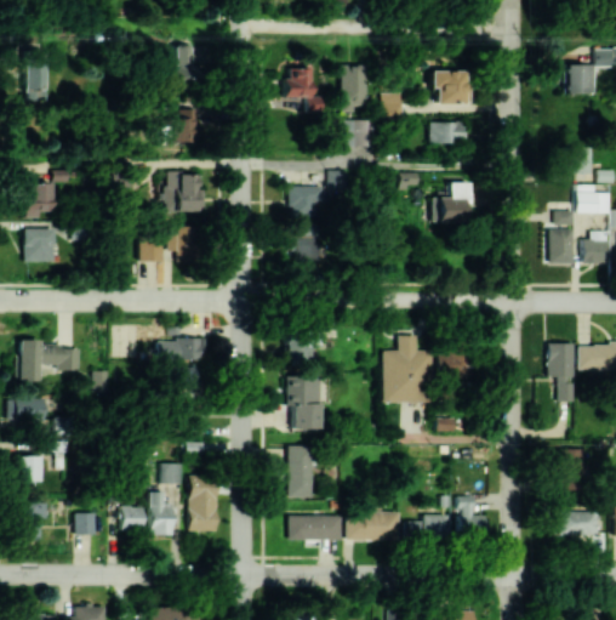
[(195,46),(172,47),(174,92),(197,91),(195,46)]
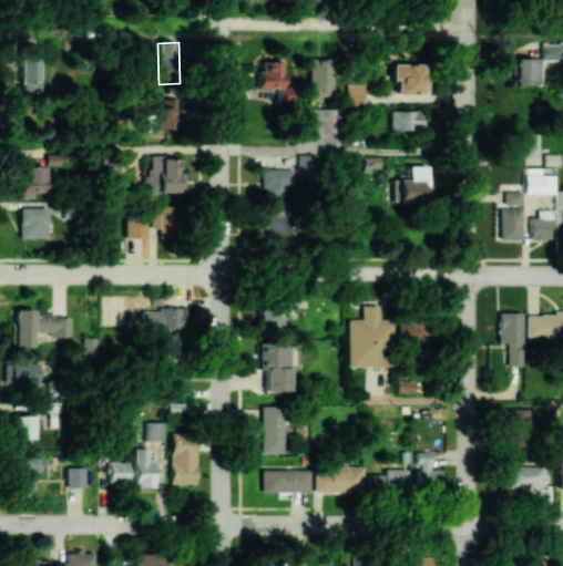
[(24,92),(41,92),(42,47),(26,47),(24,92)]
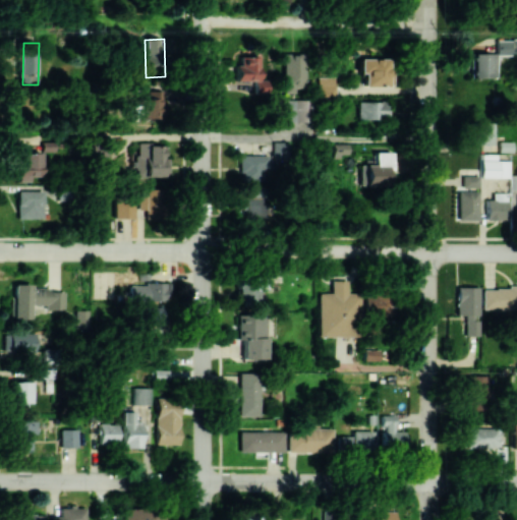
[(285,93),(307,93),(307,54),(285,54),(285,93)]
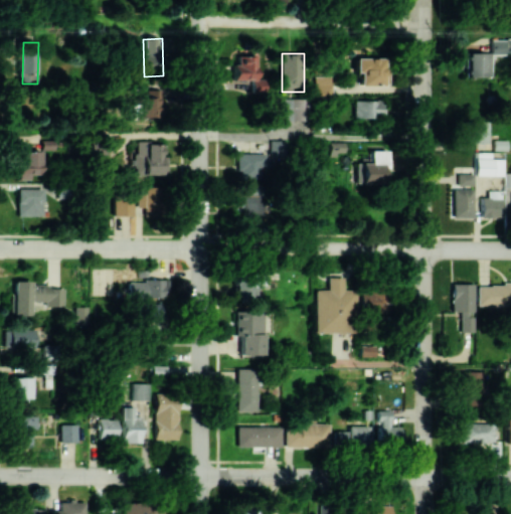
[(494,77),(494,53),(468,54),(469,78),(494,77)]
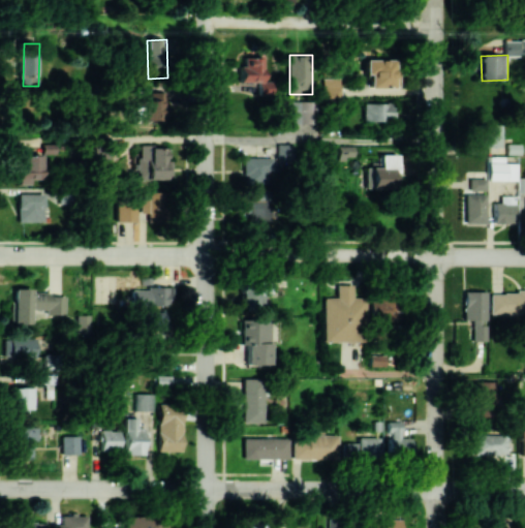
[(261,96),(275,96),(275,83),(265,82),(266,59),(248,58),(248,66),(242,66),(242,83),(261,83),(261,96)]
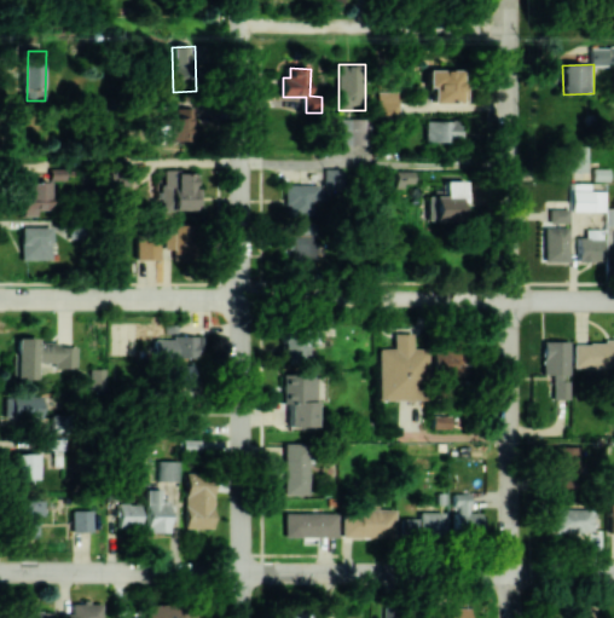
[(430,104),(469,103),(469,70),(430,70),(430,104)]
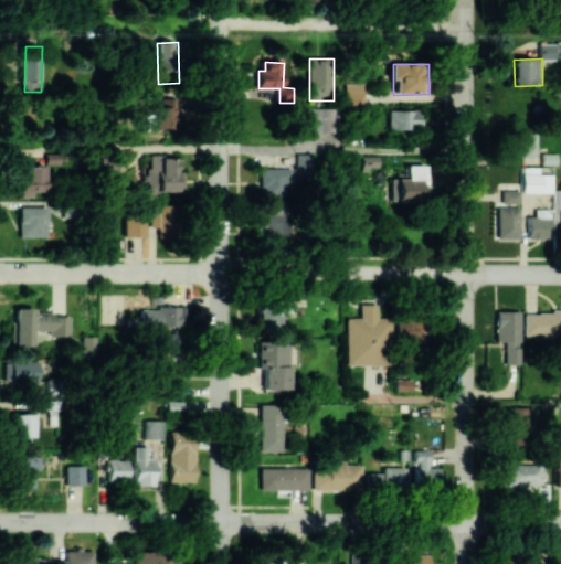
[(347,104),(366,105),(367,85),(348,84),(347,104)]
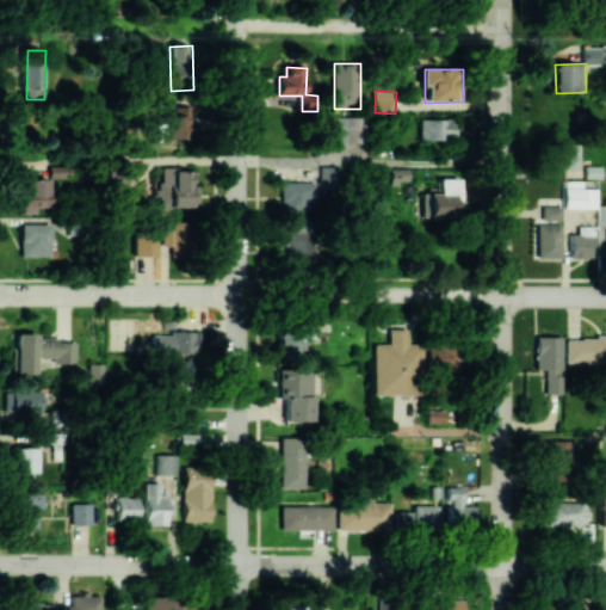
[(192,141),(192,108),(175,106),(175,117),(169,117),(169,140),(192,141)]
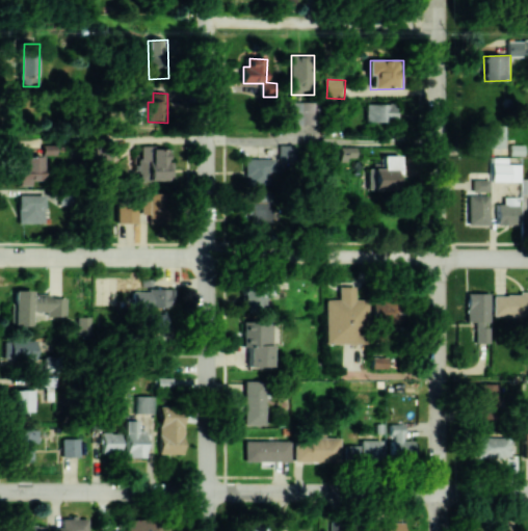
[(318,102),(295,103),(295,126),(318,126),(318,102)]
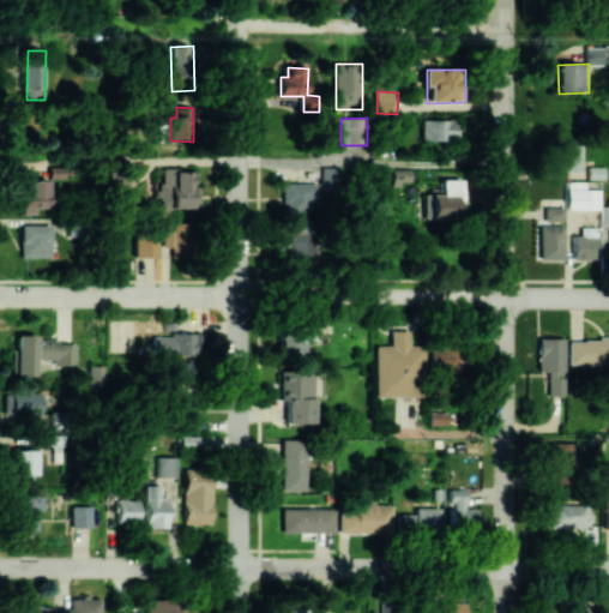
[(458,121),(427,120),(427,142),(458,142),(458,121)]
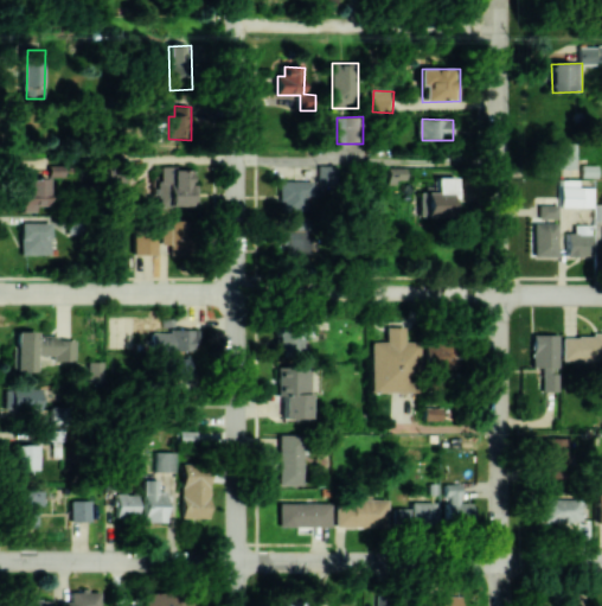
[(580,170),(580,144),(549,145),(549,170),(580,170)]
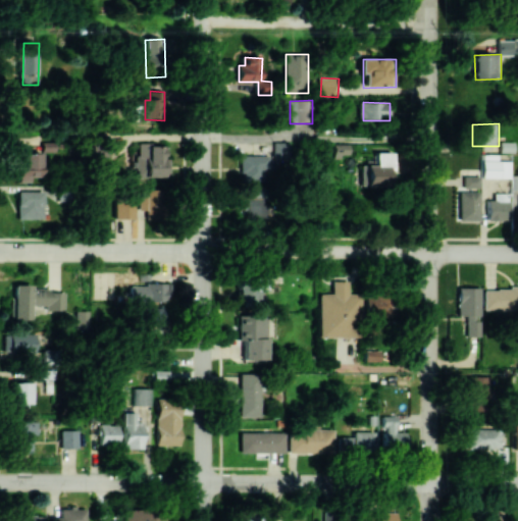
[(45,152),(58,152),(58,143),(45,144),(45,152)]
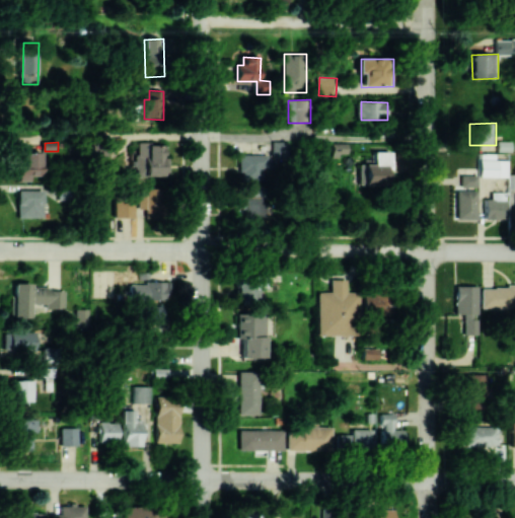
[(290,142),(275,142),(274,155),(290,155),(290,142)]
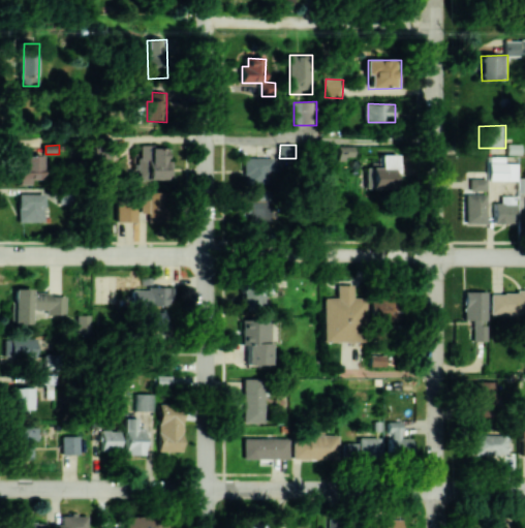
[(168,147),(141,148),(141,180),(175,179),(174,161),(170,161),(168,147)]
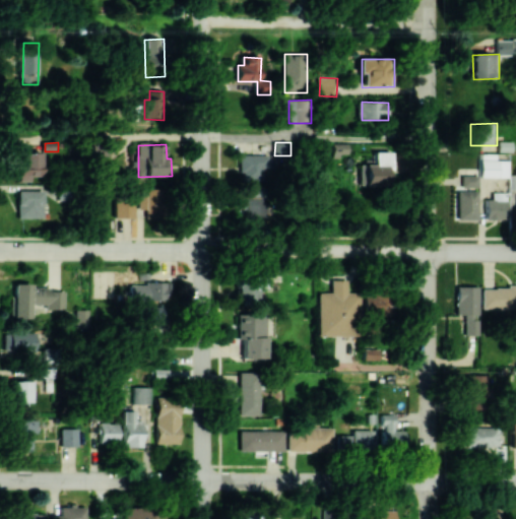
[(348,144),(334,145),(334,155),(349,155),(348,144)]
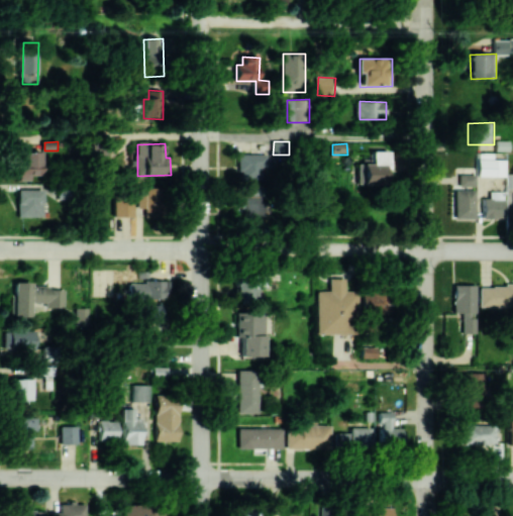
[(110,162),(111,148),(95,148),(95,162),(110,162)]
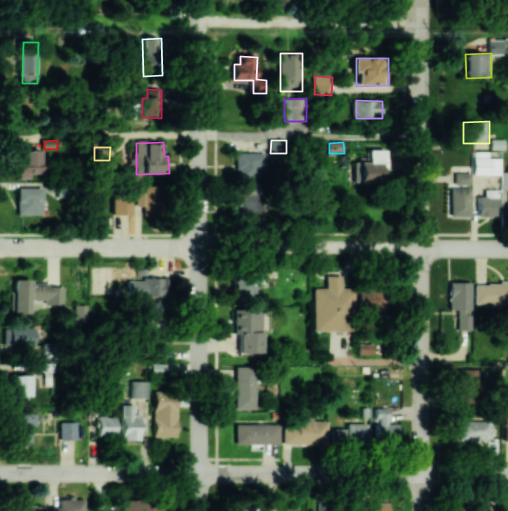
[(355,183),(381,183),(381,168),(385,168),(386,150),(369,149),(369,163),(355,163),(355,183)]
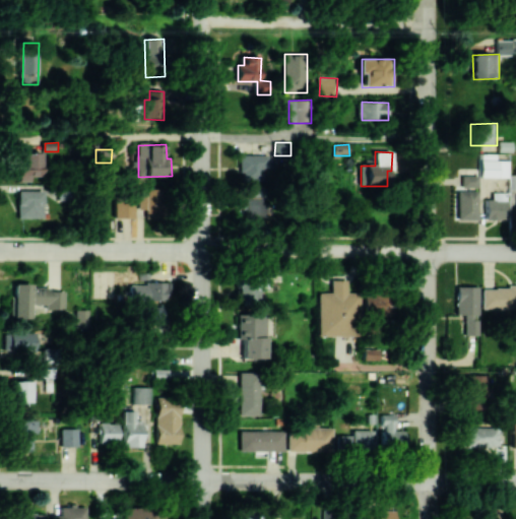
[(43,153),(21,153),(21,182),(44,182),(43,153)]
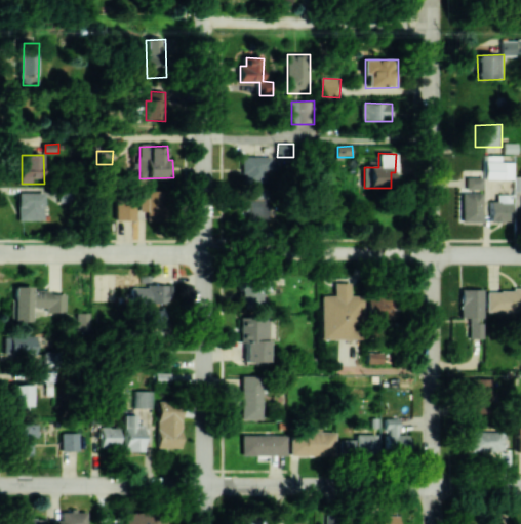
[(268,183),(268,171),(272,171),(272,157),(245,157),(245,183),(268,183)]
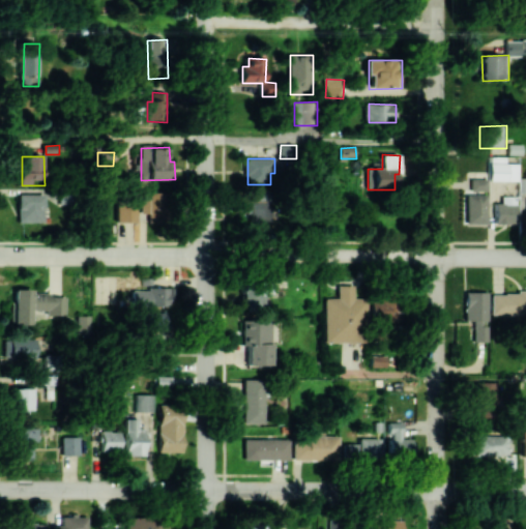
[(492,181),(522,181),(522,165),(493,164),(492,181)]
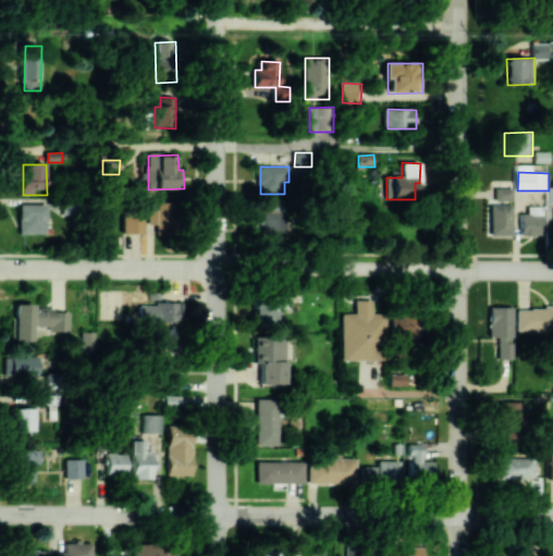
[(498,200),(516,201),(516,188),(498,188),(498,200)]
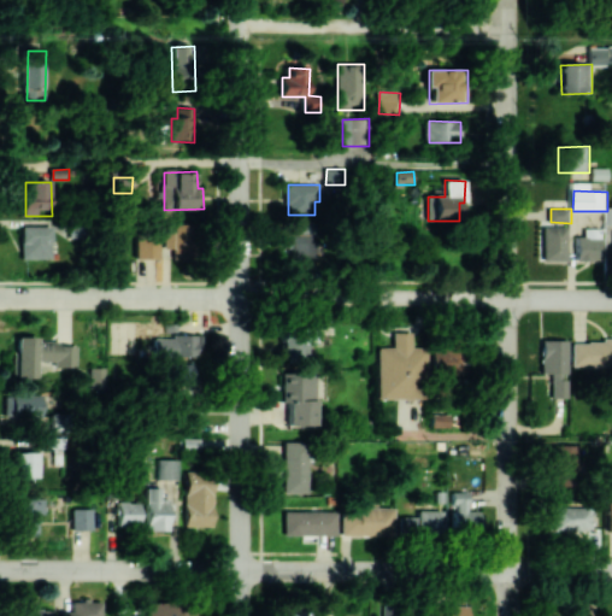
[(318,222),(289,223),(290,258),(319,257),(318,222)]
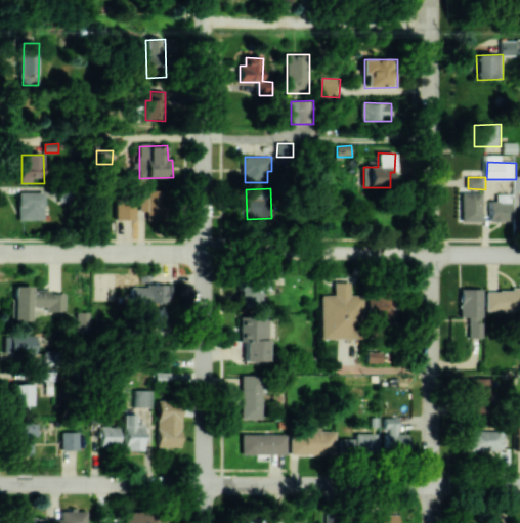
[(164,190),(141,191),(141,215),(164,214),(164,190)]
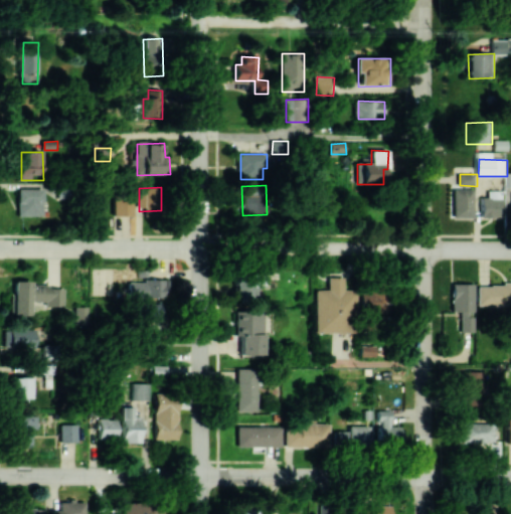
[(19,216),(45,216),(46,189),(20,189),(19,216)]
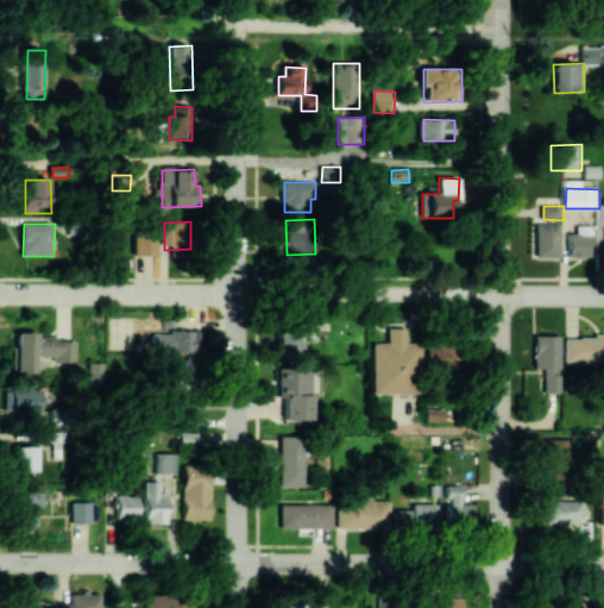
[(562,226),(539,225),(538,258),(562,258),(562,226)]
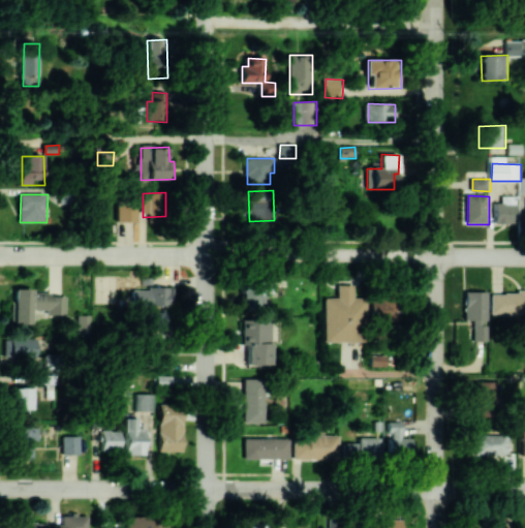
[(497,204),(497,224),(518,225),(519,197),(504,197),(504,204),(497,204)]
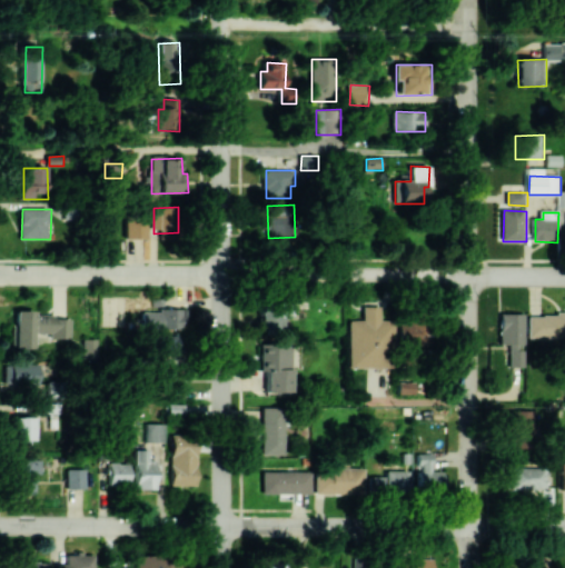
[(127,239),(149,239),(149,219),(128,219),(127,239)]
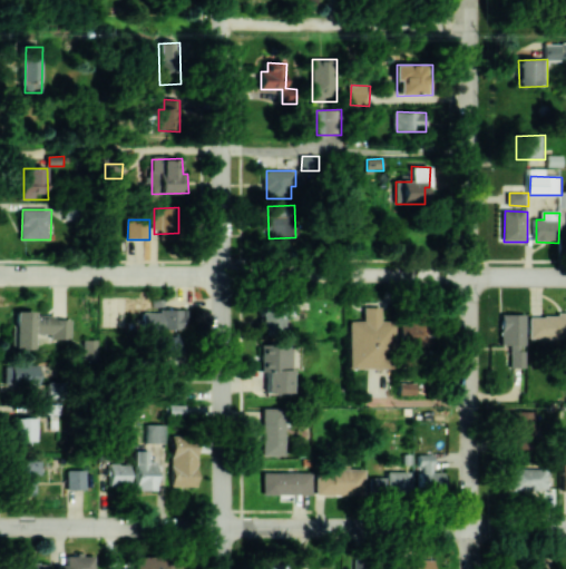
[(263,332),(284,333),(285,317),(296,319),(296,304),(264,303),(263,332)]
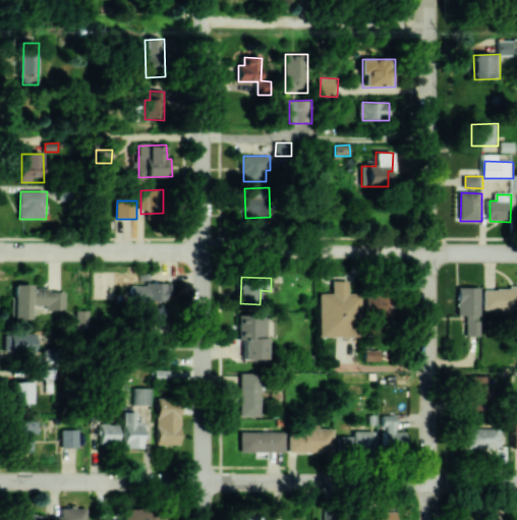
[(321,294),(321,337),(360,337),(360,294),(349,294),(349,282),(334,282),(334,294),(321,294)]
